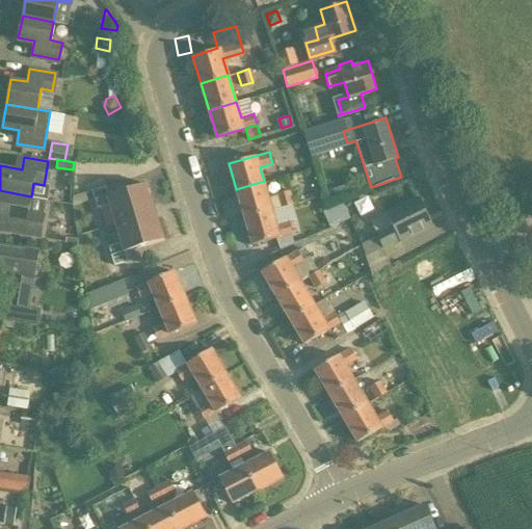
[(264,181),(236,189),(244,217),(272,209),(264,181)]
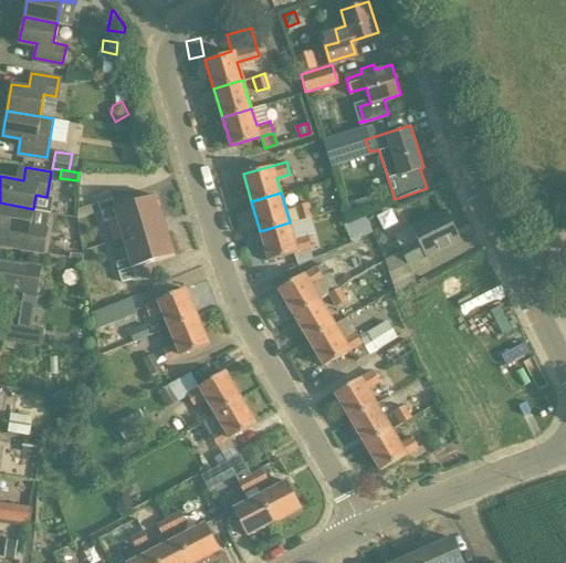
[(104,221),(116,218),(129,258),(116,261),(122,281),(137,277),(134,267),(174,254),(156,195),(116,207),(113,197),(97,202),(104,221)]
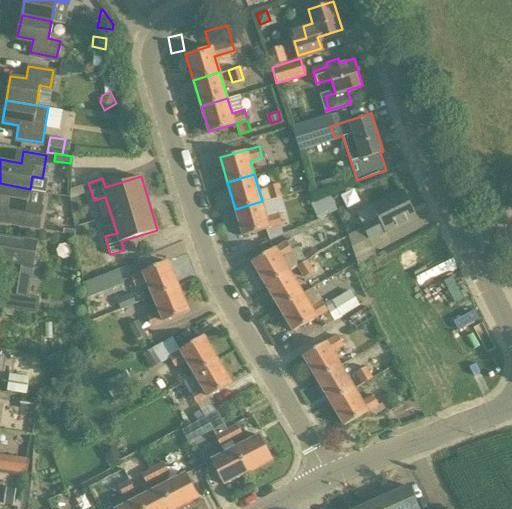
[(27,203),(30,189),(0,183),(0,208),(13,211),(11,223),(38,227),(42,205),(27,203)]
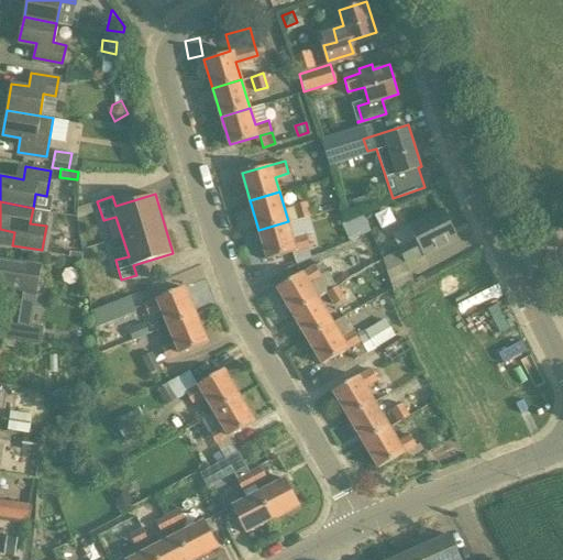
[(306,202),(295,206),(298,219),(310,216),(306,202)]
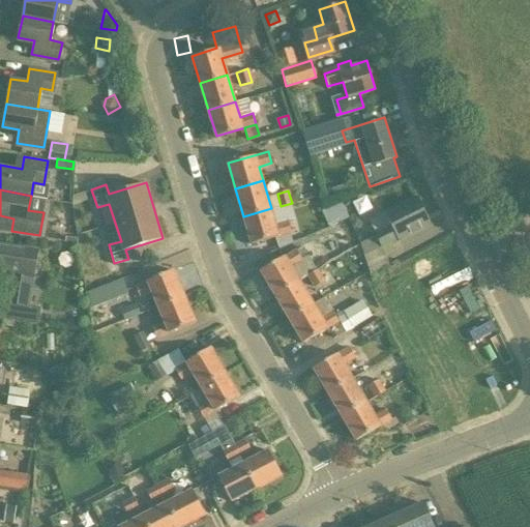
[(369,218),(375,235),(381,247),(398,238),(399,239),(431,224),(416,196),(369,218)]
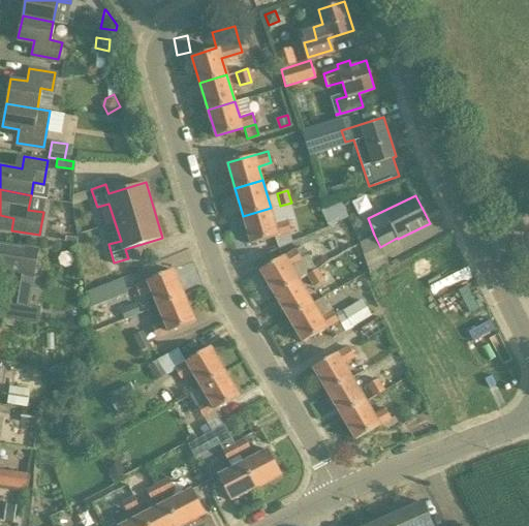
[(328,221),(346,213),(340,199),(321,208),(328,221)]
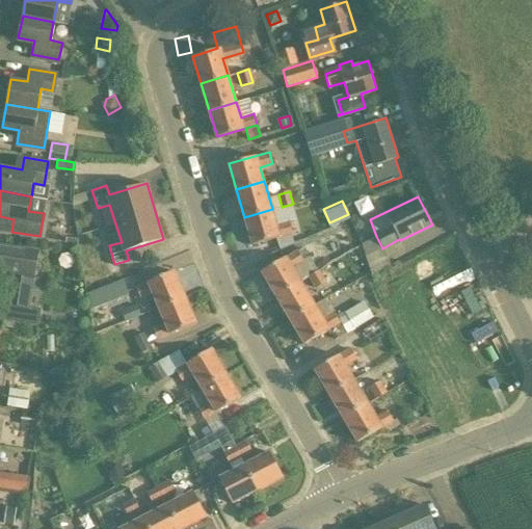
[(293,232),(292,227),(290,221),(276,226),(272,209),(244,217),(253,244),(293,232)]
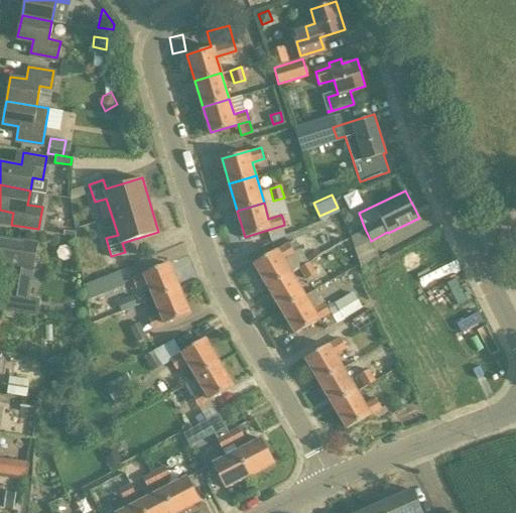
[(378,256),(371,241),(365,229),(351,236),(360,264),(378,256)]
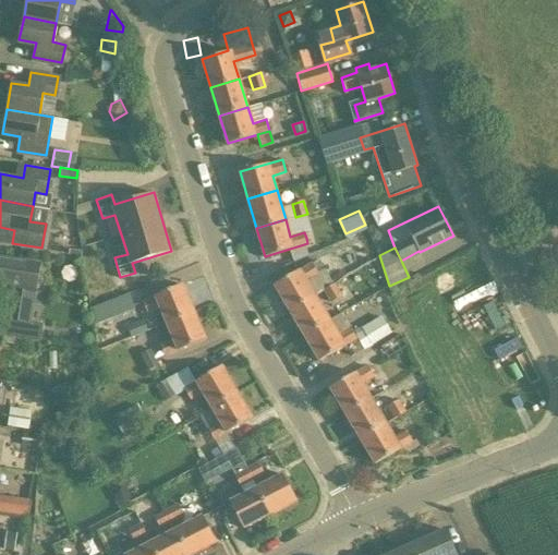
[(33,294),(38,264),(0,257),(0,284),(11,286),(2,335),(40,340),(43,323),(29,321),(34,294),(33,294)]
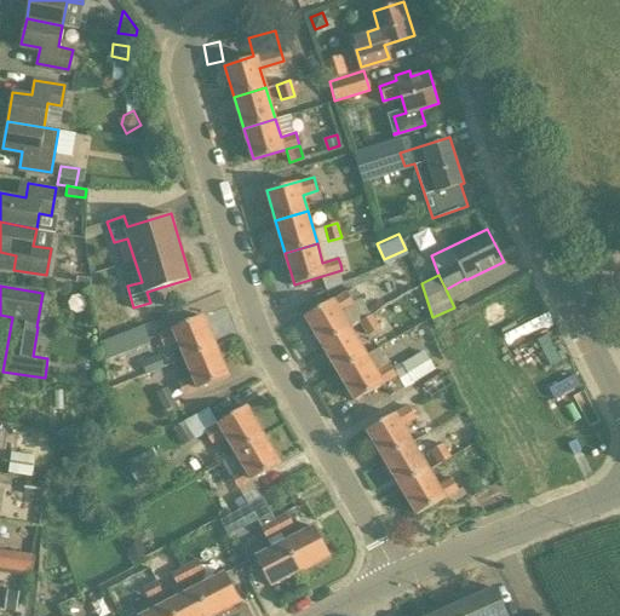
[(305,316),(322,344),(350,327),(342,311),(354,303),(346,292),(305,316)]
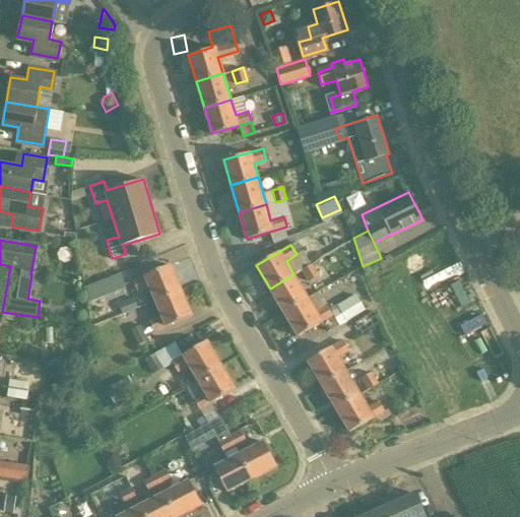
[(171,264),(148,273),(133,279),(138,291),(149,285),(156,300),(182,289),(171,264)]
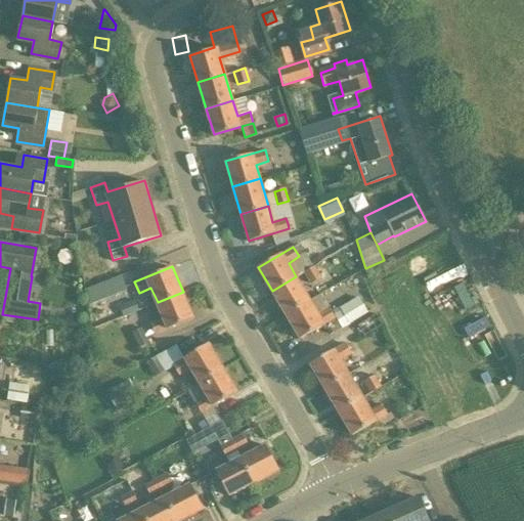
[(311,284),(321,277),(315,267),(315,266),(305,271),(311,284)]
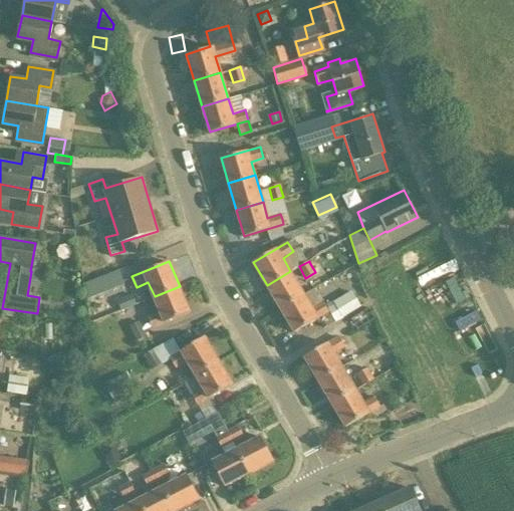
[(102,274),(108,289),(124,282),(118,267),(102,274)]
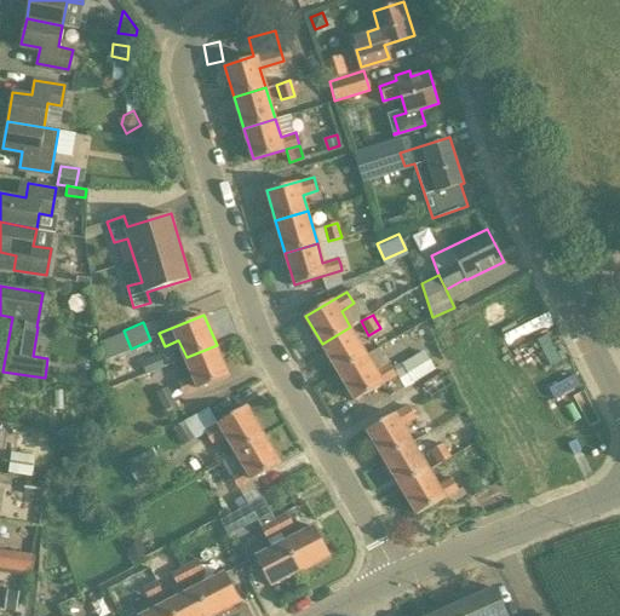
[(339,372),(367,355),(350,327),(322,344),(339,372)]
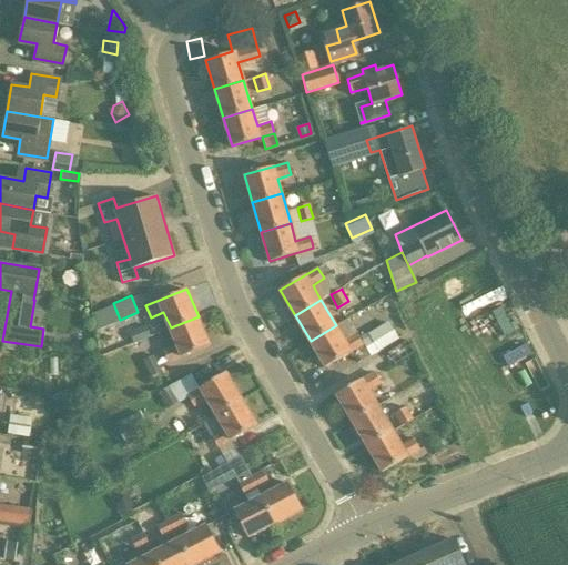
[(210,344),(199,316),(171,328),(178,344),(164,350),(170,361),(210,344)]
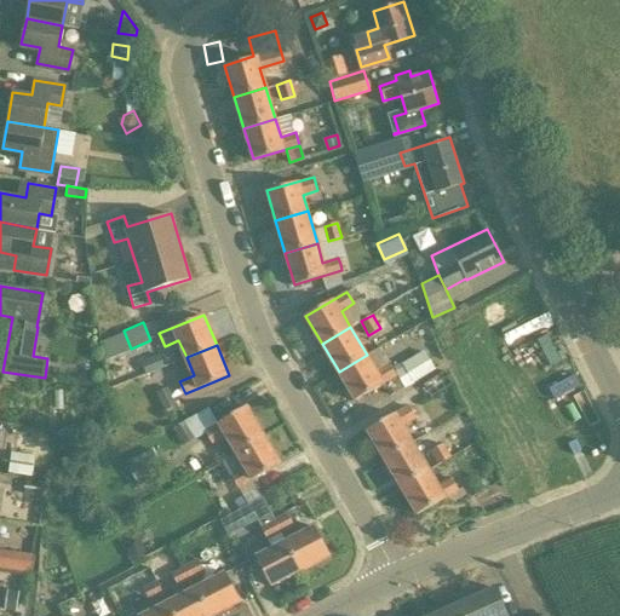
[(367,355),(339,372),(356,399),(384,383),(391,395),(435,368),(424,350),(402,363),(403,364),(394,370),(390,364),(377,372),(367,355)]
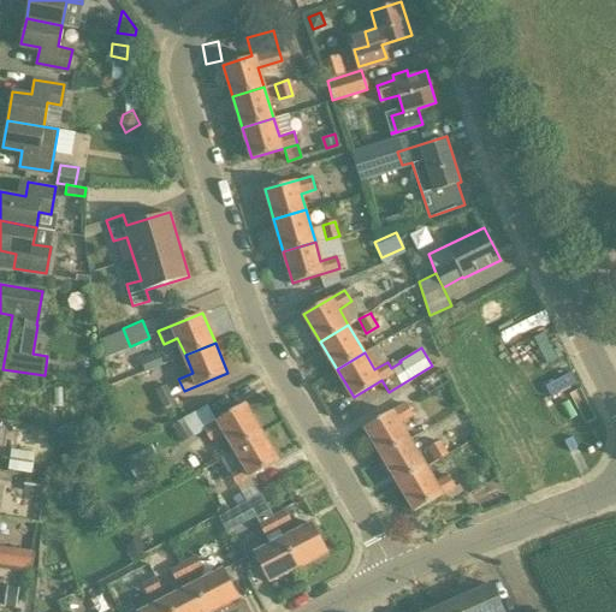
[(159,350),(141,357),(146,369),(164,363),(159,350)]
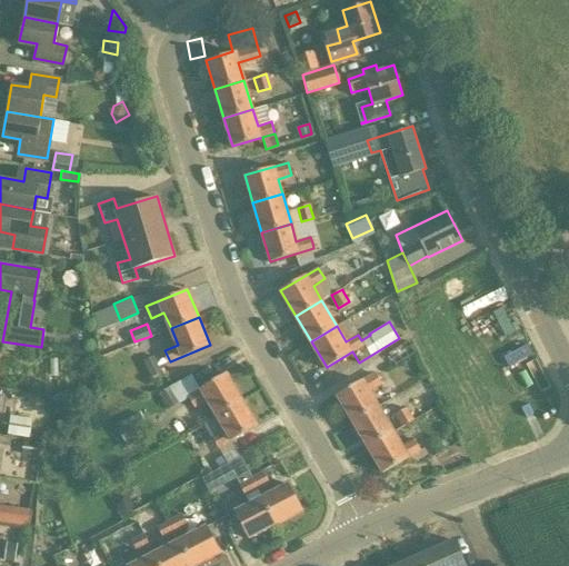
[(151,375),(161,369),(153,354),(143,359),(151,375)]
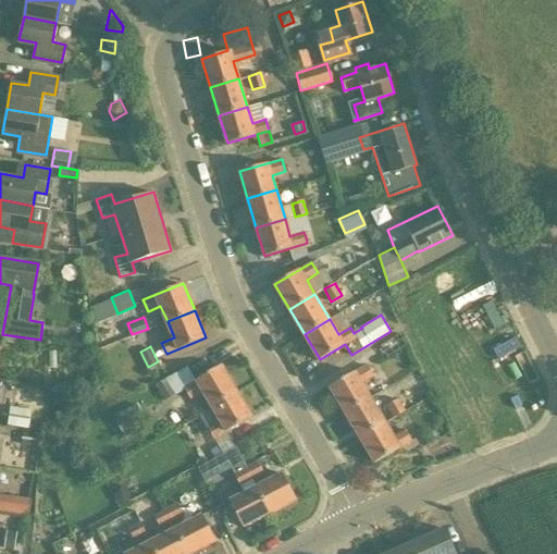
[(355,370),(330,386),(345,413),(371,396),(362,382),(374,374),(367,362),(355,370)]
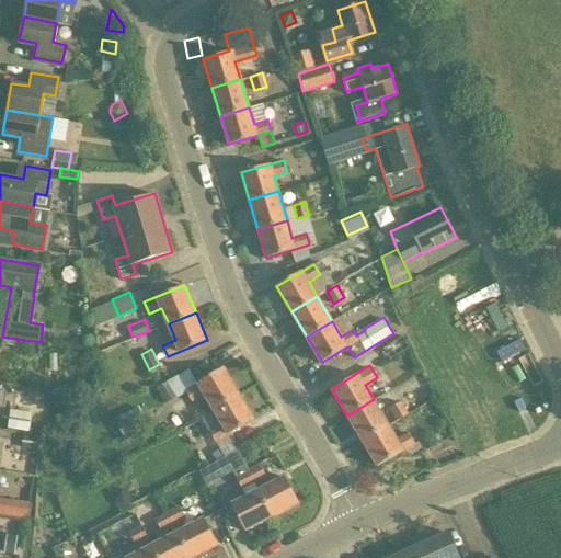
[(203,393),(213,408),(238,393),(224,367),(185,389),(192,399),(203,393)]
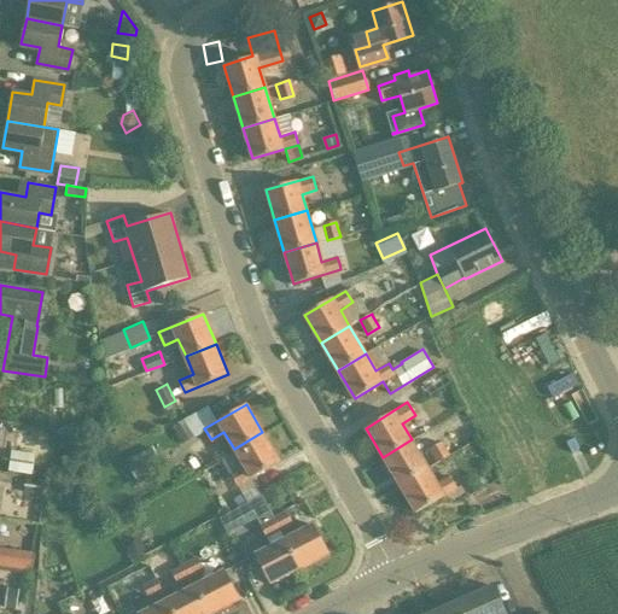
[(182,442),(194,434),(192,428),(210,417),(203,407),(172,425),(182,442)]
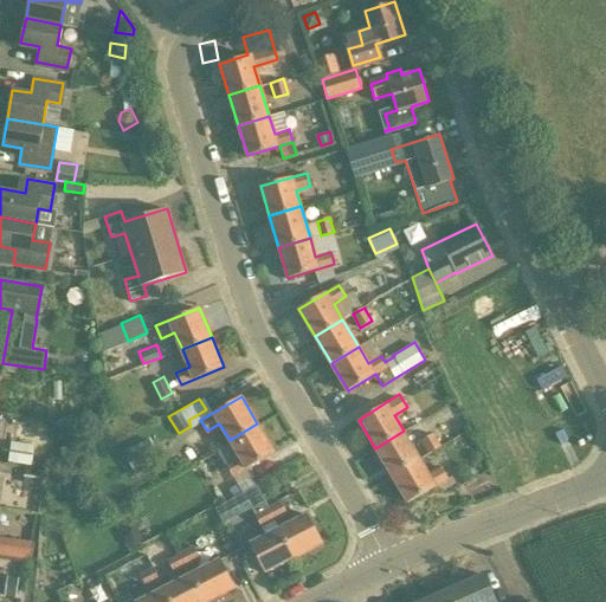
[(72,413),(56,420),(62,434),(78,427),(72,413)]
